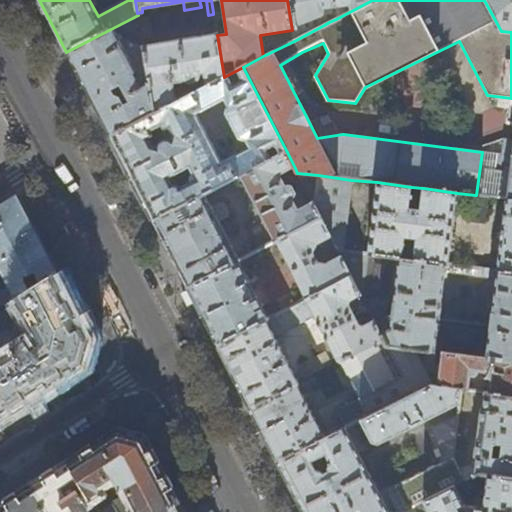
[(287,0),(292,30),(294,41),(324,25),(322,15),(324,12),(323,8),(327,8),(327,12),(329,22),(336,19),(333,0),(287,0)]
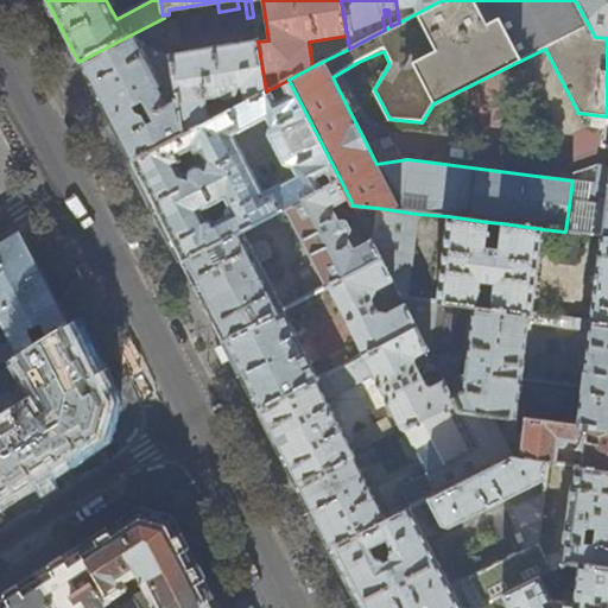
[(396,0),(399,23),(442,0),(396,0)]
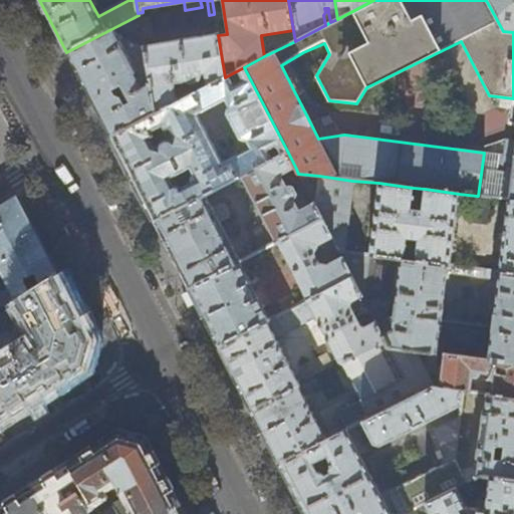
[(513,0),(486,0),(503,31),(513,32),(513,0)]
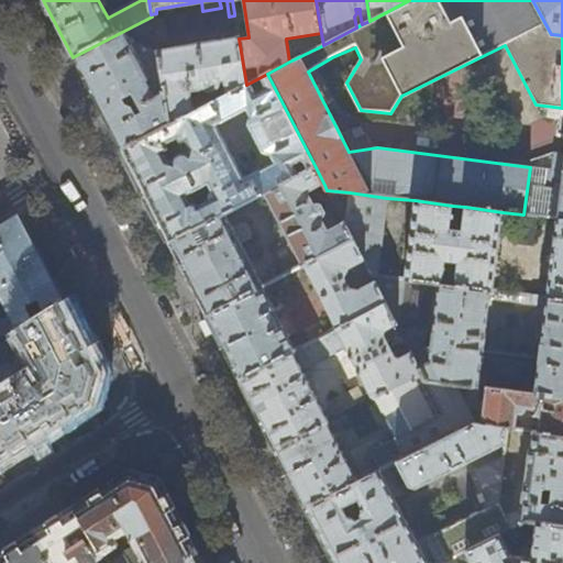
[(169,123),(163,80),(148,87),(146,83),(148,80),(127,36),(141,29),(154,34),(152,17),(73,57),(94,97),(121,150),(169,123)]
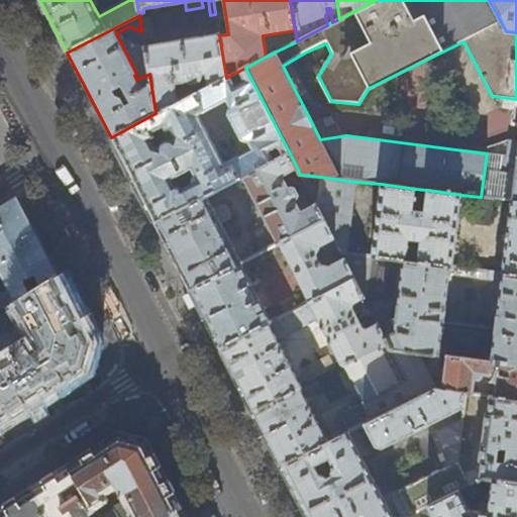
[(226,78),(219,35),(219,34),(144,46),(149,74),(156,113),(178,102),(175,81),(185,79),(186,81),(187,82),(189,83),(199,81),(202,80),(203,78),(203,75),(206,75),(207,87),(208,87),(226,78)]
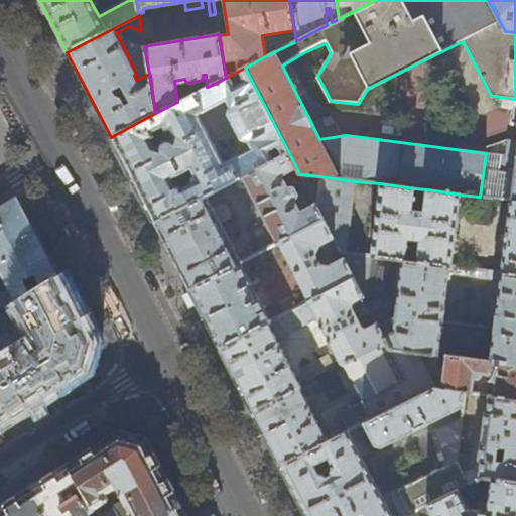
[(207,87),(178,102),(177,102),(155,113),(111,137),(130,174),(154,222),(206,196),(242,176),(289,153),(245,68),(226,78),(208,87),(207,87)]
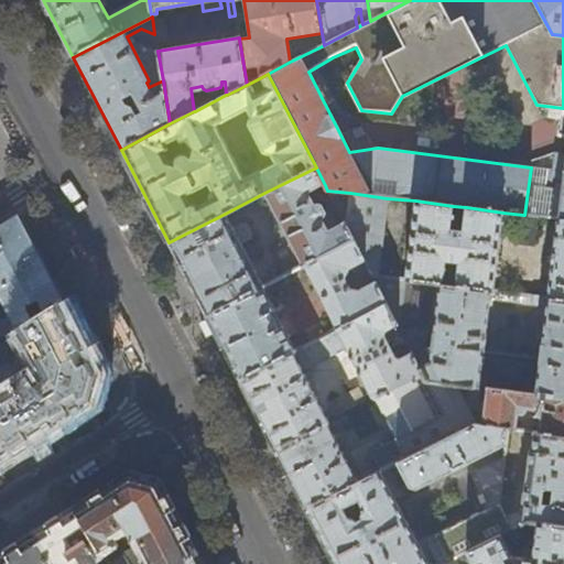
[(563,153),(555,152),(551,188),(545,187),(548,170),(531,167),(524,215),(538,216),(559,219),(563,219),(563,153)]
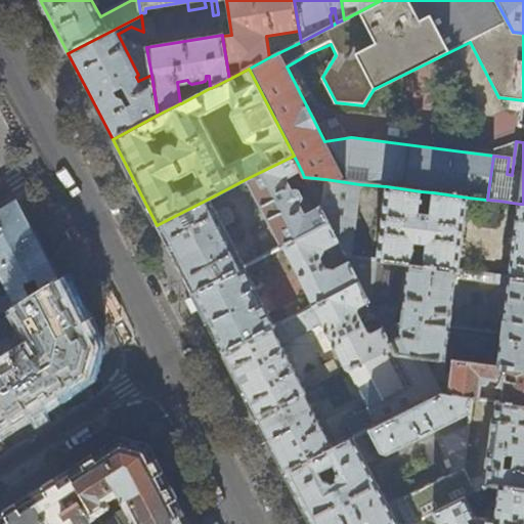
[(302,172),(294,156),(246,179),(281,249),(282,248),(329,224),(321,210),(320,208),(305,215),(299,204),(302,202),(303,199),(299,191),(296,190),(293,191),(286,179),(302,172)]
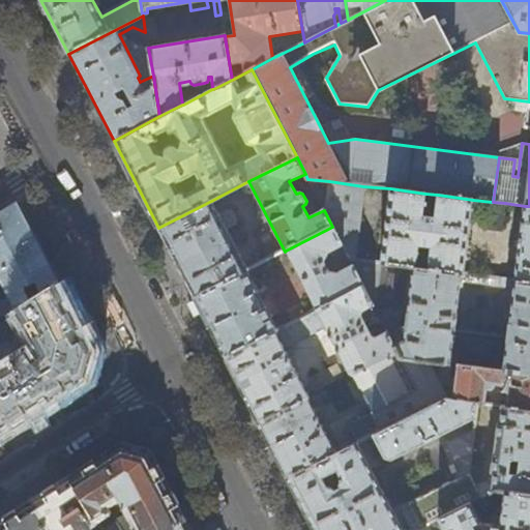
[(354,261),(363,186),(329,181),(325,212),(332,227),(343,246),(350,260),(354,261)]
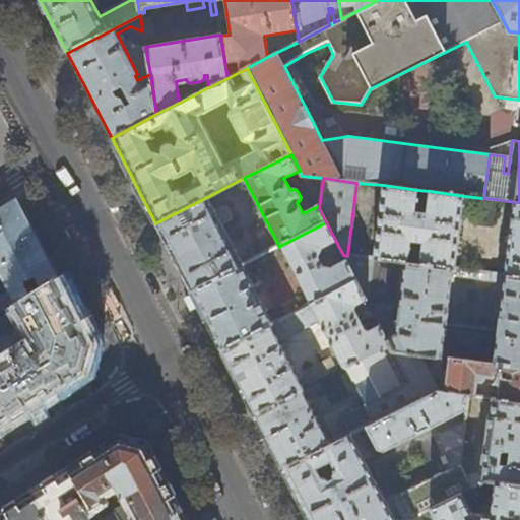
[(415,212),(417,190),(383,185),(374,259),(452,269),(455,269),(464,196),(430,191),(427,213),(415,212)]
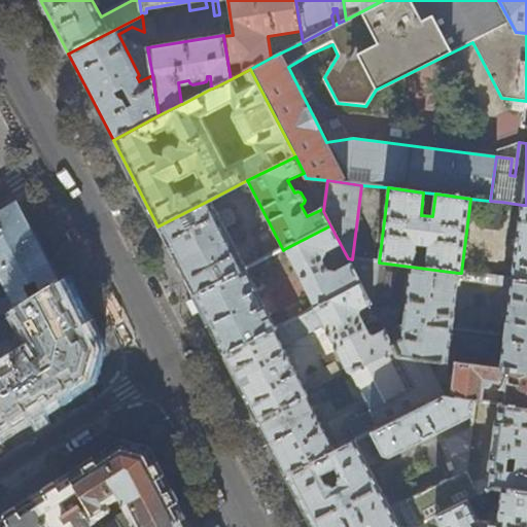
[(210,200),(157,226),(172,255),(194,295),(244,270),(245,269),(224,229),(235,223),(236,219),(232,211),(226,210),(217,214),(210,200)]
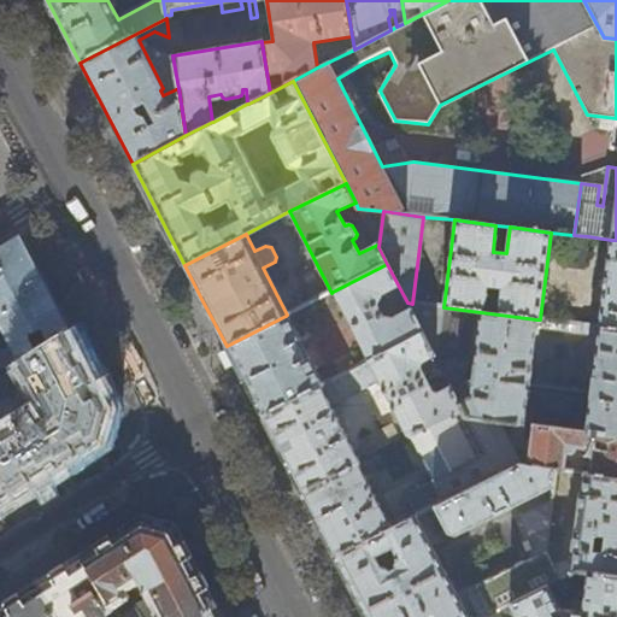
[(45,285),(19,235),(0,247),(0,369),(66,327),(45,285)]
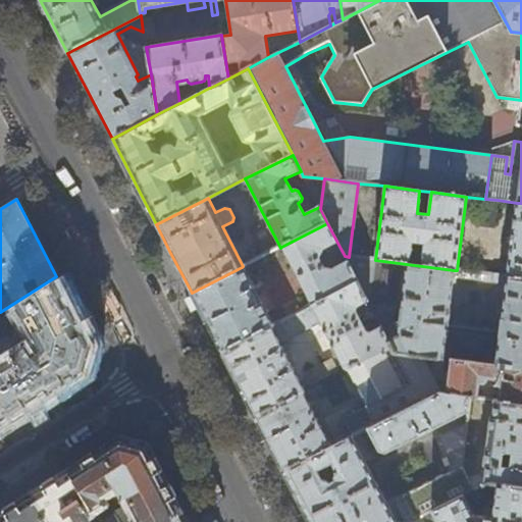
[(498,200),(485,199),(484,199),(482,224),(494,226),(498,200)]
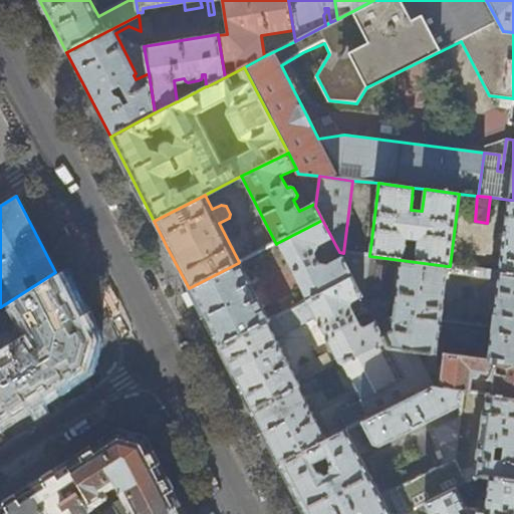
[(513,200),(509,200),(499,272),(513,273),(513,200)]
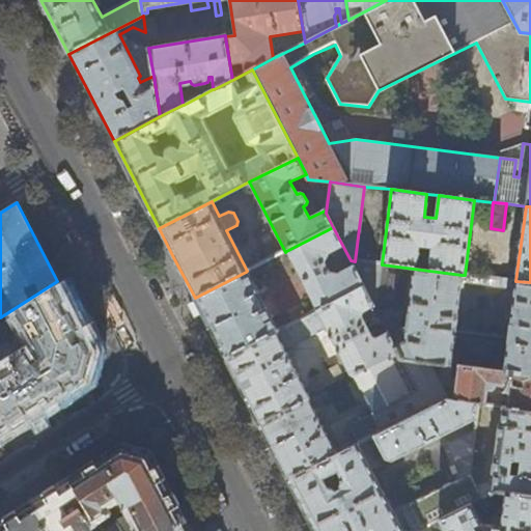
[(343,247),(333,227),(286,251),(317,311),(364,287),(354,268),(338,275),(330,274),(324,262),(328,254),(343,247)]
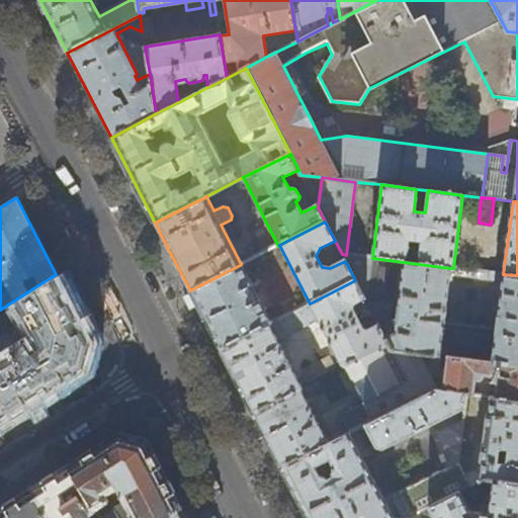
[(355,280),(389,345),(392,350),(419,353),(447,357),(517,365),(517,275),(503,274),(457,268),(456,277),(501,283),(496,329),(443,323),(450,268),(372,258),(346,255),(342,254),(345,261),(355,280)]
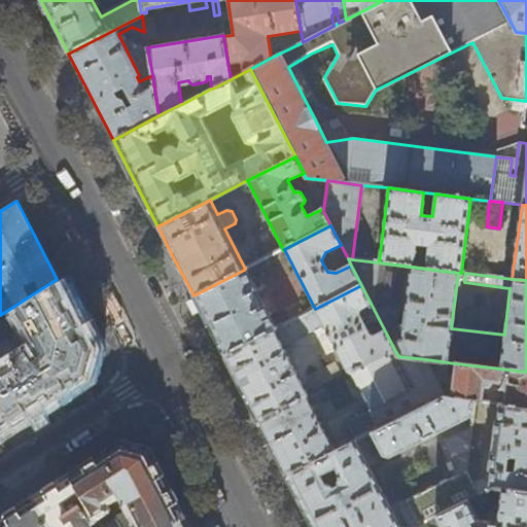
[(244,270),(194,295),(208,324),(223,355),(275,328),(244,270)]
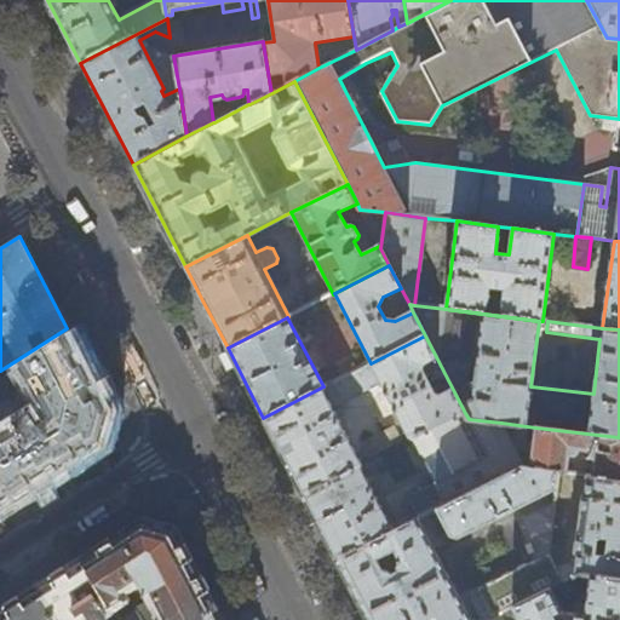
[(82,359),(67,328),(0,371),(0,504),(50,472),(102,440),(109,411),(102,395),(82,359)]
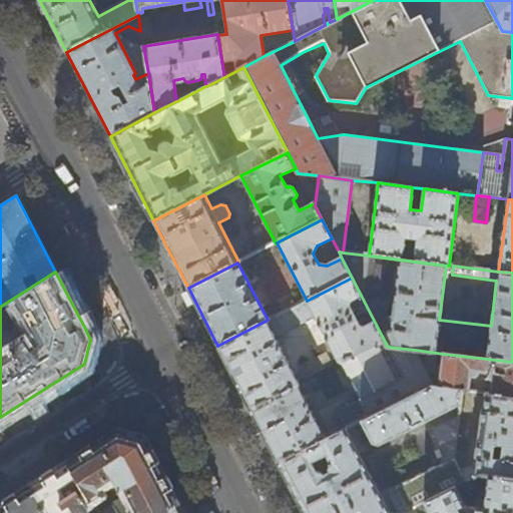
[(352,278),(307,301),(297,306),(278,315),(268,320),(217,346),(232,374),(250,409),(299,385),(286,359),(289,357),(286,352),(283,353),(276,338),(315,317),(340,365),(385,342),(352,278)]
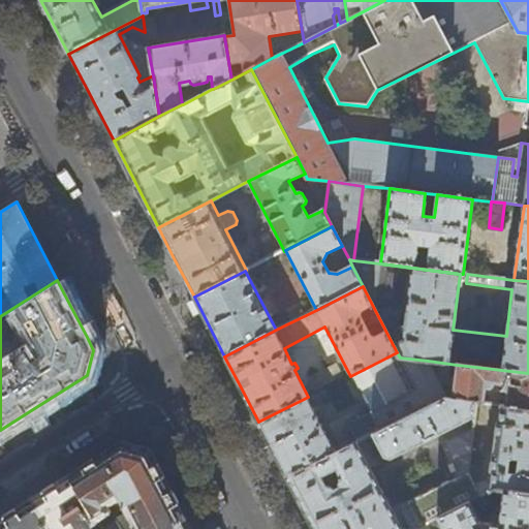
[(281,314),(286,324),(306,315),(300,305),(281,314)]
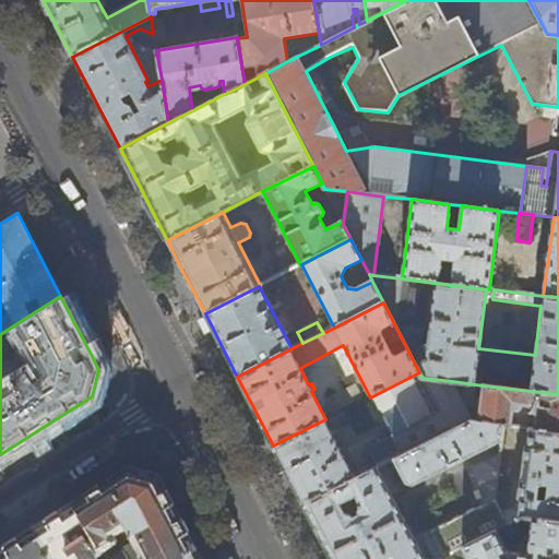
[(423,378),(419,372),(370,397),(391,437),(367,449),(376,467),(394,459),(450,430),(423,378)]
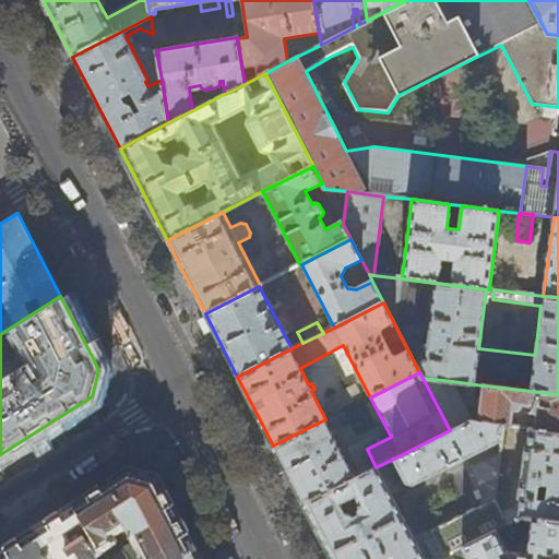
[(472,421),(452,381),(423,378),(450,430),(470,420),(472,421)]
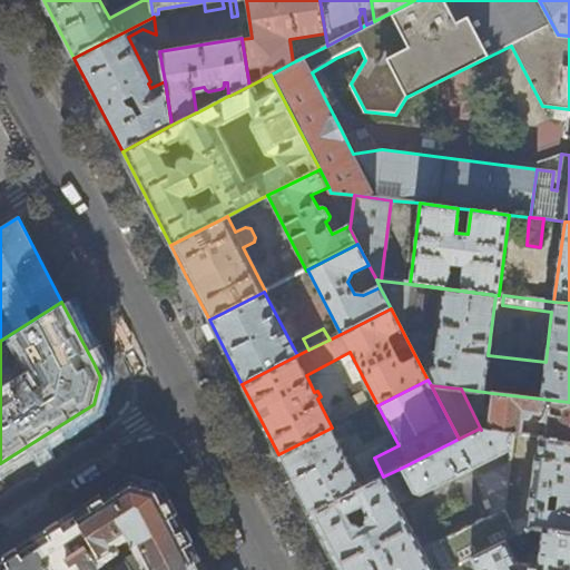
[(569,402),(492,393),(487,430),(514,434),(520,434),(522,418),(529,419),(530,413),(541,414),(541,420),(547,421),(544,438),(569,441),(569,402)]
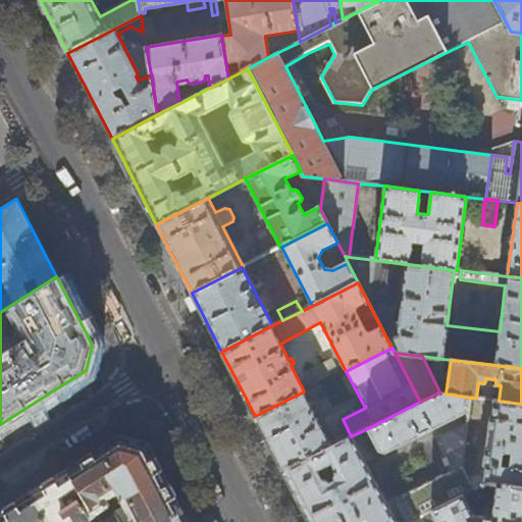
[(304,392),(255,416),(268,441),(283,470),(330,447),(316,417),(320,414),(317,408),(313,410),(304,392)]
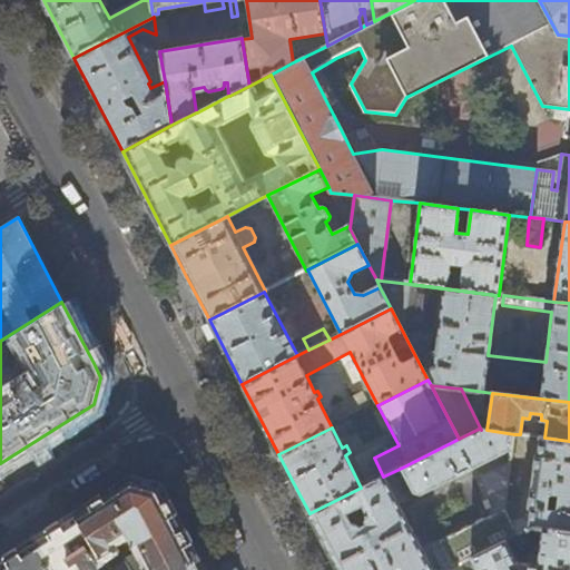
[(487,430),(481,430),(479,429),(459,439),(402,468),(415,493),(423,494),(512,451),(514,434),(487,430)]
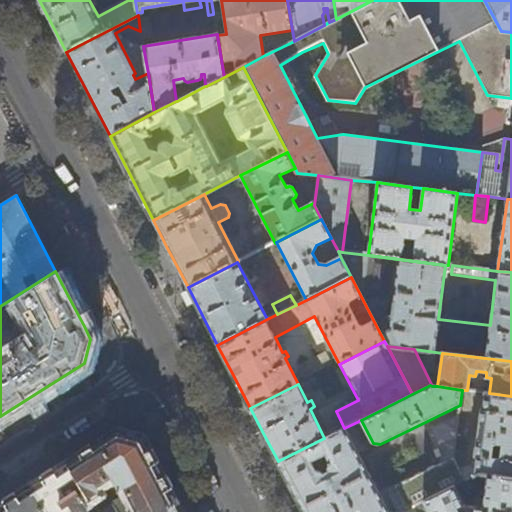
[(511,396),(489,393),(485,393),(483,407),(481,407),(480,408),(476,438),(471,437),(471,443),(476,443),(474,454),(475,456),(477,457),(475,466),(458,468),(463,481),(479,473),(486,474),(511,477),(511,396)]
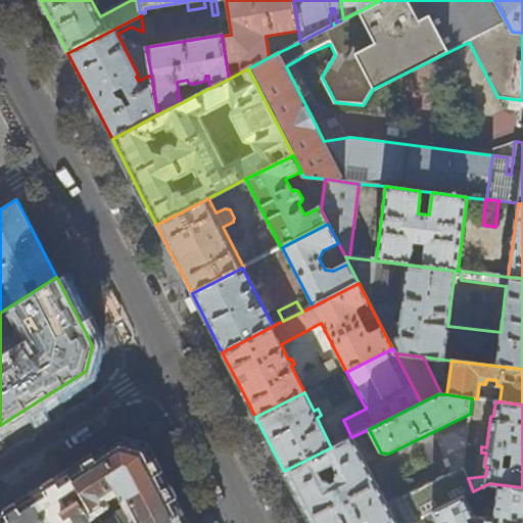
[(463,496),(473,491),(468,478),(463,467),(468,426),(437,440),(450,474),(416,490),(417,491),(402,498),(405,503),(398,506),(407,522),(410,522),(422,517),(463,496)]
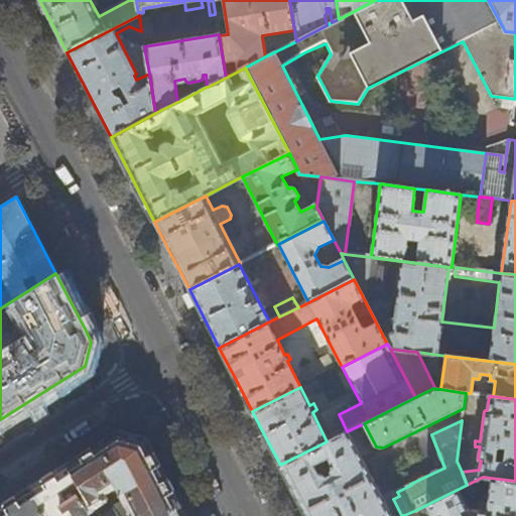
[(391,515),(347,431),(327,441),(280,465),(301,505),(306,515),(391,515)]
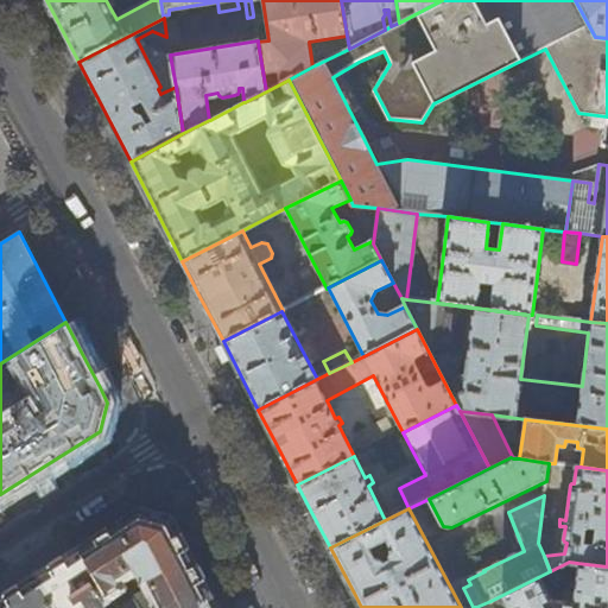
[(195,607),(210,599),(190,562),(169,520),(140,512),(113,530),(81,550),(118,607),(195,607)]
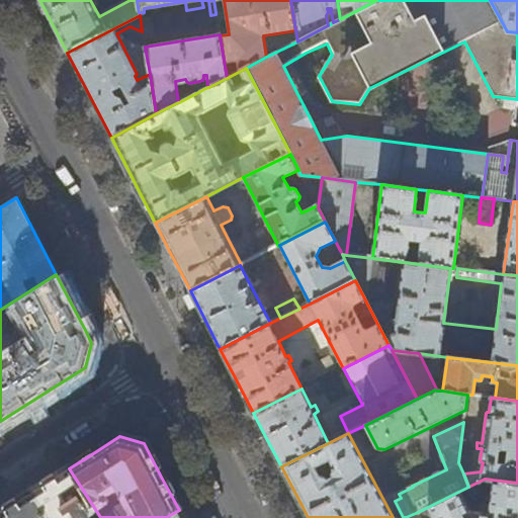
[(100,517),(69,468),(51,480),(30,493),(47,517),(100,517)]
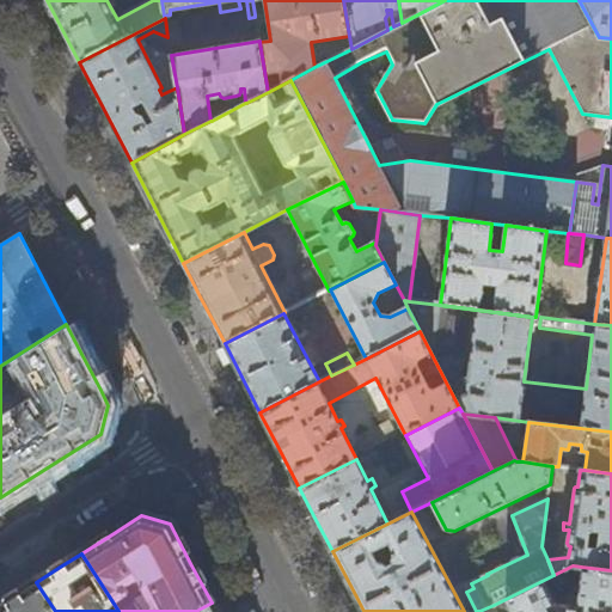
[(611,611),(611,570),(581,567),(575,606),(552,605),(542,581),(494,605),(496,611),(497,611),(508,606),(510,611),(611,611)]
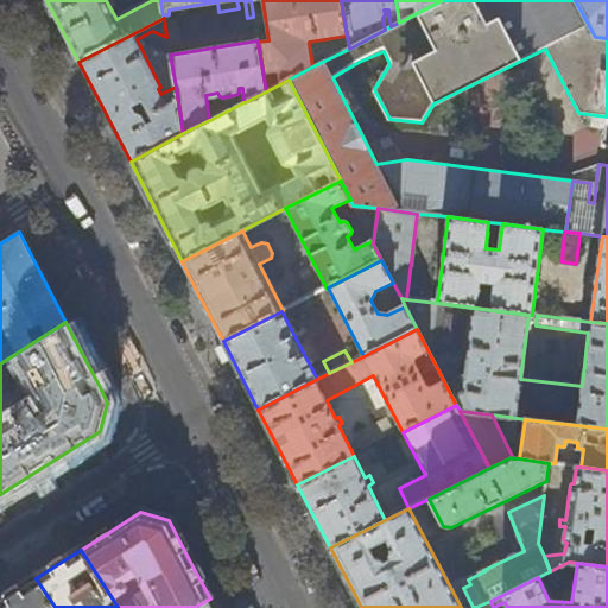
[(55,607),(36,578),(14,591),(0,601),(0,607),(55,607)]
